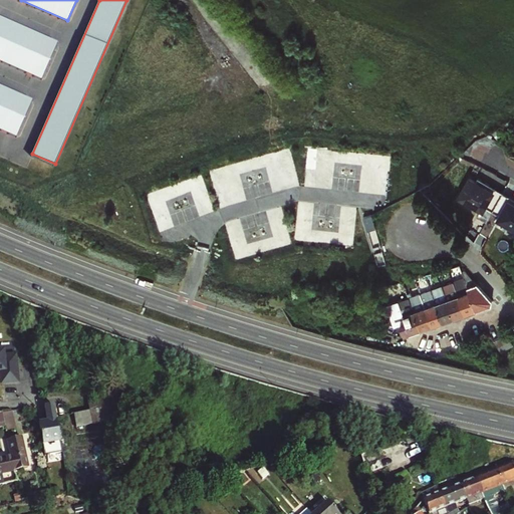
[(0,59),(42,78),(58,41),(0,15),(0,59)]
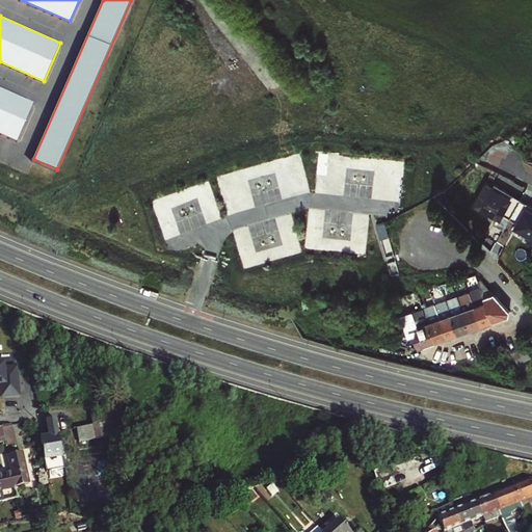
[(0,132),(18,140),(34,102),(0,86),(0,132)]
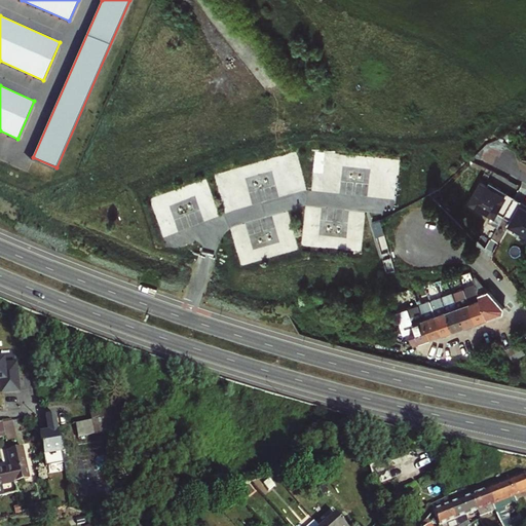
[(525,202),(519,199),(521,196),(481,177),(470,200),(496,214),(500,211),(513,217),(509,223),(525,231),(525,234),(523,241),(520,238),(512,234),(498,246),(493,256),(509,274),(518,268),(524,255),(525,253),(525,202)]
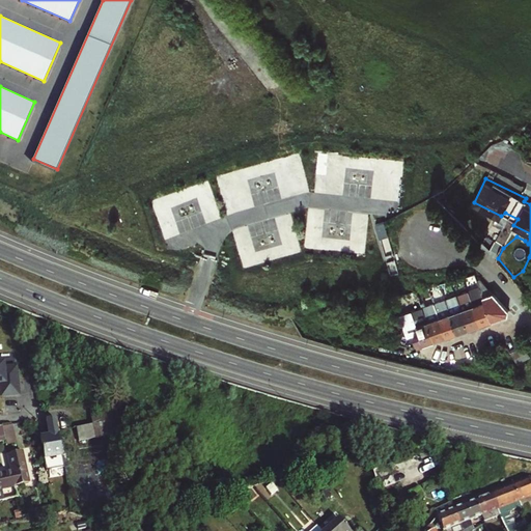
[(382,236),(390,234),(387,220),(379,222),(382,236)]
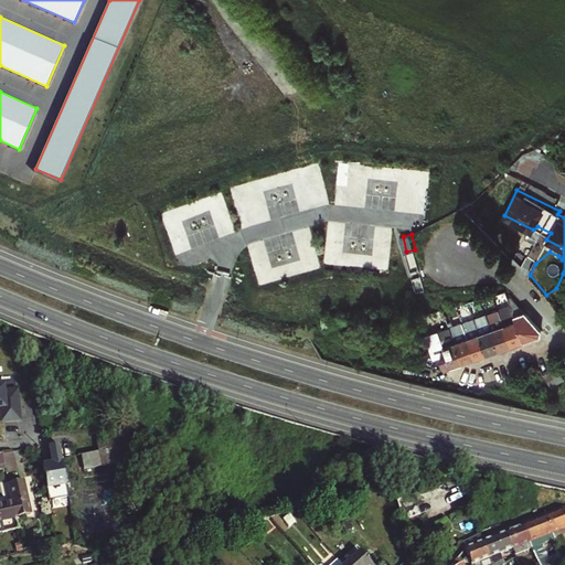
[(511,296),(505,298),(523,342),(540,336),(541,330),(511,296)]
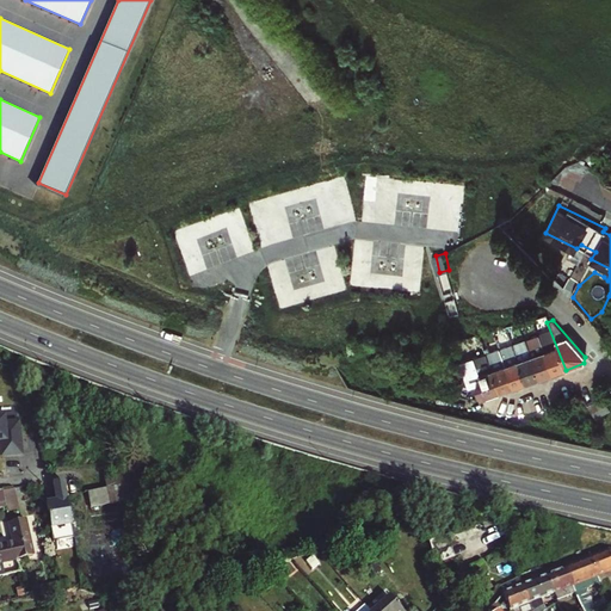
[(538,334),(553,374),(566,370),(547,322),(541,323),(544,333),(538,334)]
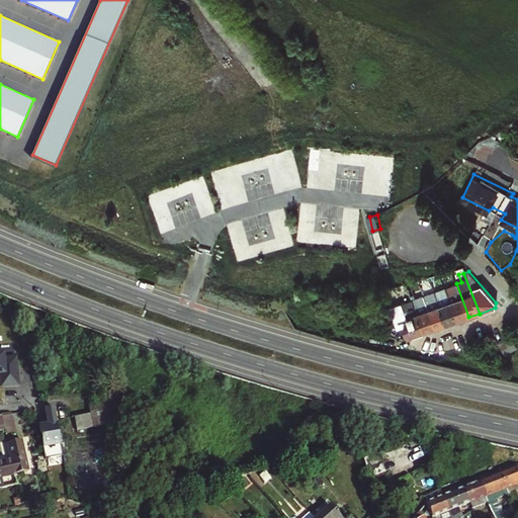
[(456,283),(445,287),(457,321),(468,317),(456,283)]
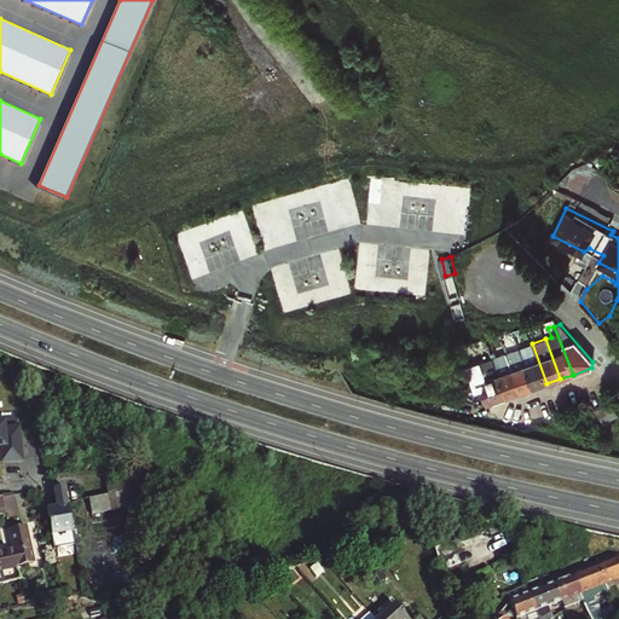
[(547,383),(532,343),(519,348),(534,388),(547,383)]
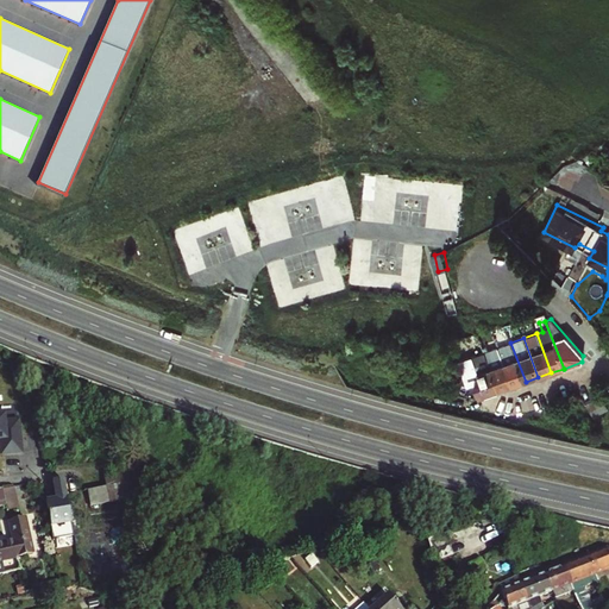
[(512,387),(526,382),(510,343),(497,347),(512,387)]
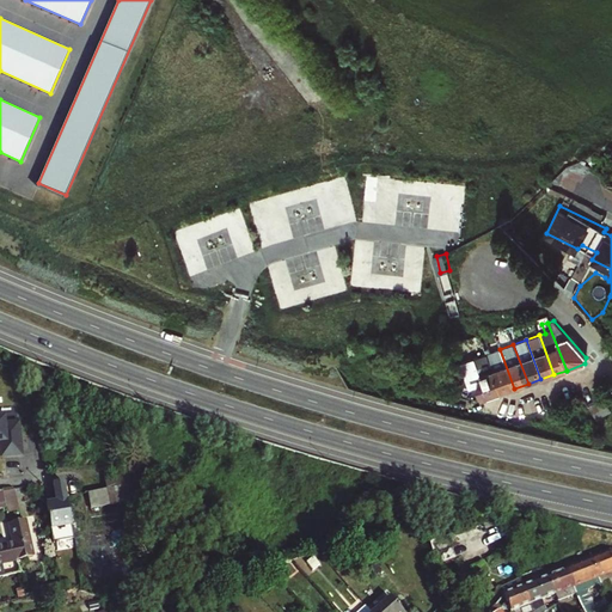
[(514,389),(500,349),(487,354),(500,393),(514,389)]
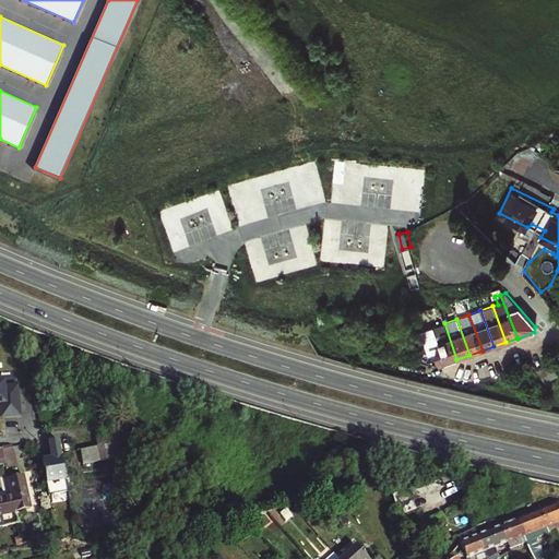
[(445,364),(456,359),(444,323),(432,328),(440,351),(445,364)]
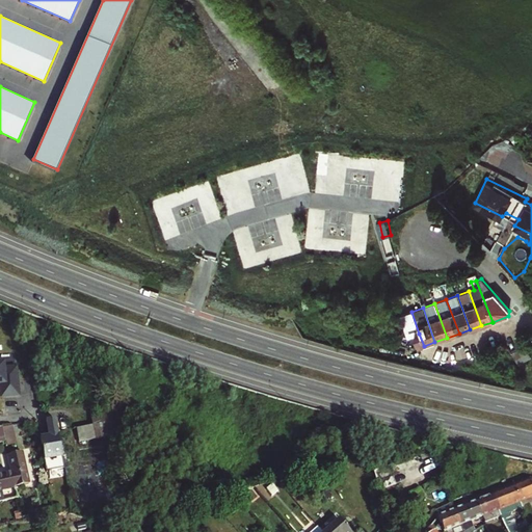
[(411,312),(400,316),(407,338),(419,334),(411,312)]
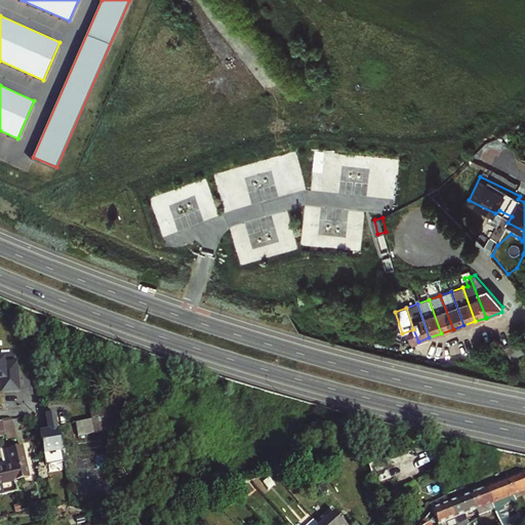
[(402,333),(395,312),(387,314),(395,335),(402,333)]
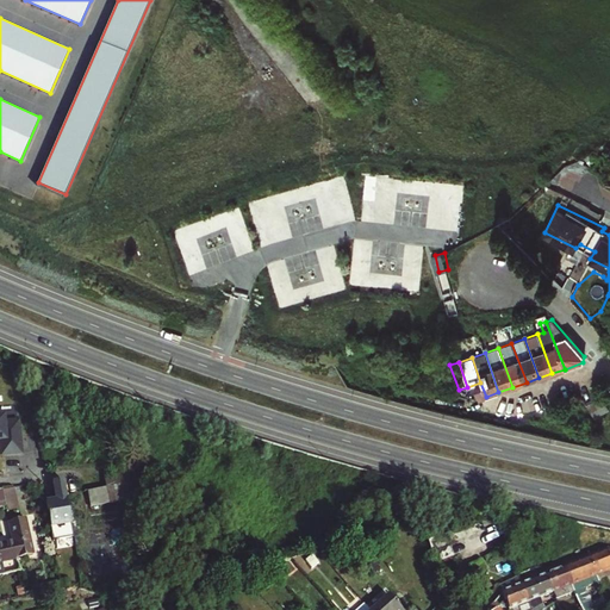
[(609,405),(602,394),(595,398),(604,411),(609,406),(609,405)]
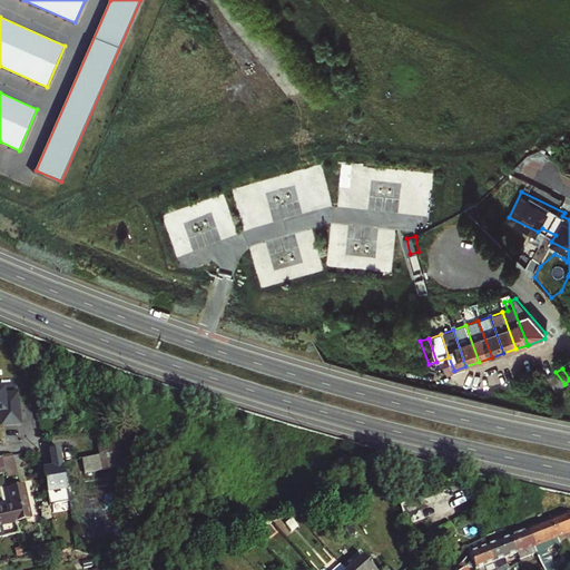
[(564,384),(556,372),(550,376),(558,389),(564,384)]
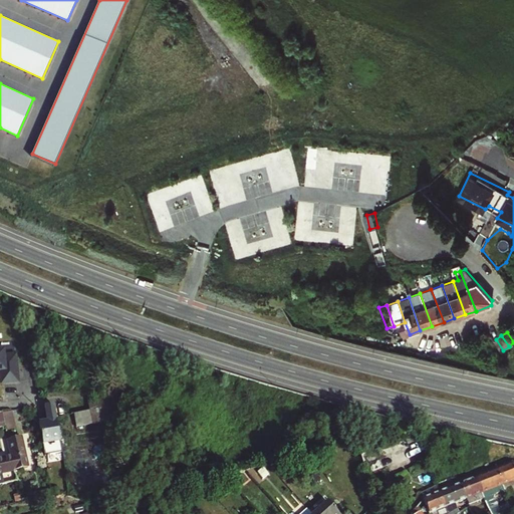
[(0,374),(1,383),(18,382),(16,363),(11,363),(10,354),(3,355),(2,348),(0,347),(0,374)]
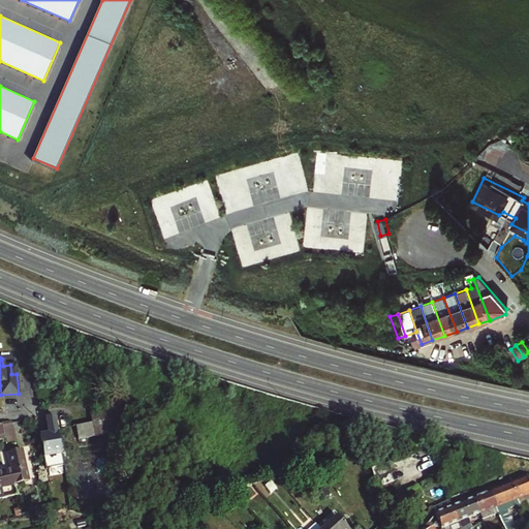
[(92,424),(95,438),(126,433),(119,404),(90,410),(92,424)]
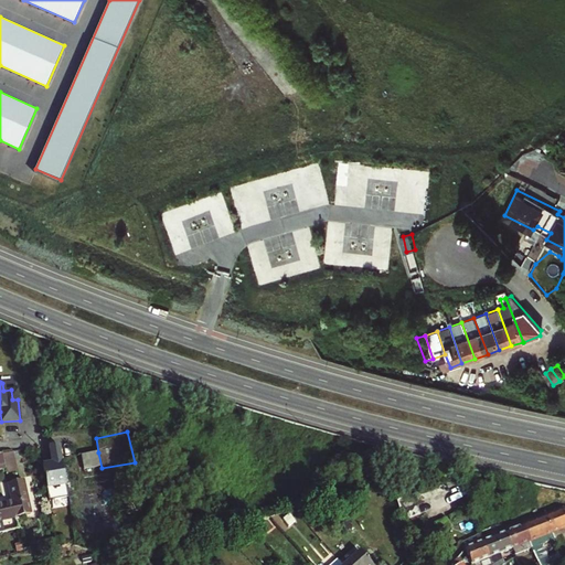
[(68,499),(60,446),(50,447),(52,465),(43,466),(50,501),(68,499)]
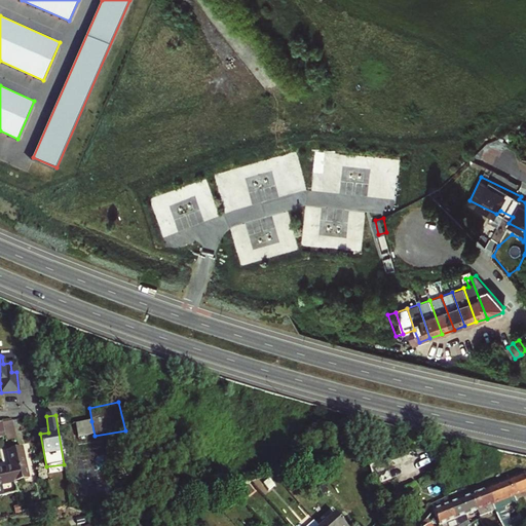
[(91,421),(84,422),(86,438),(95,436),(91,421)]
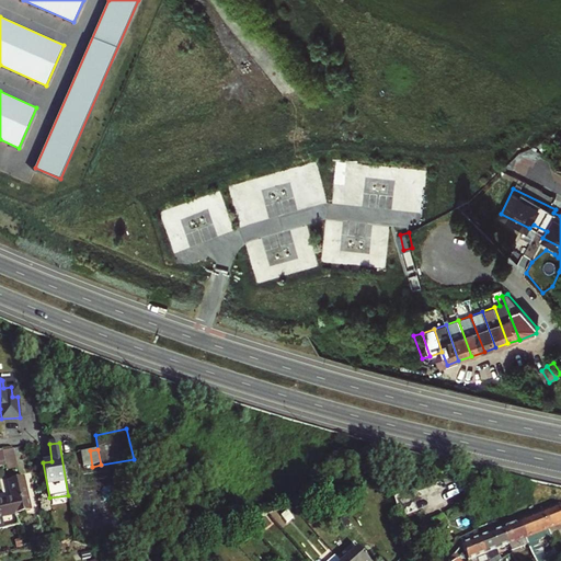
[(6,466),(7,471),(16,470),(14,450),(4,451),(6,466)]
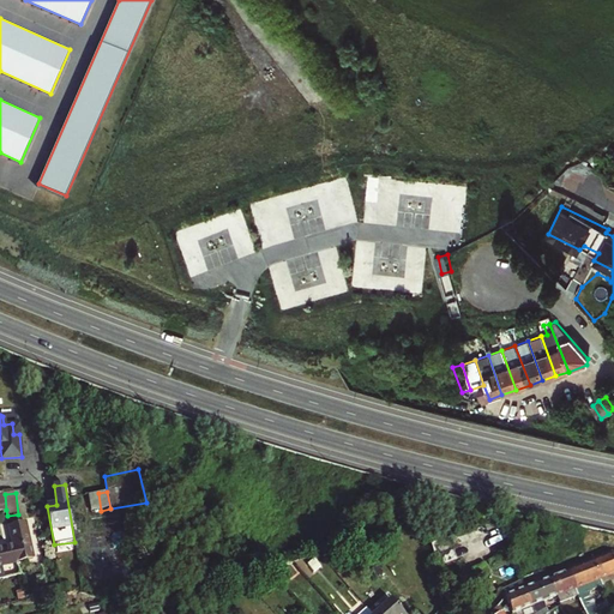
[(98,493),(88,494),(91,513),(101,511),(98,493)]
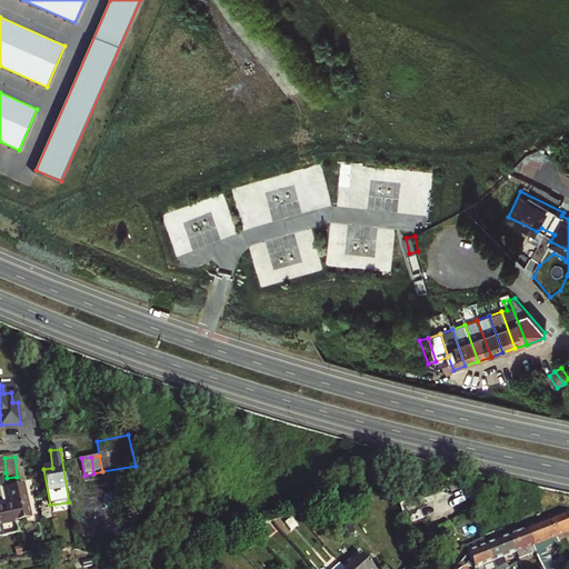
[(11,487),(13,505),(18,521),(33,519),(28,485),(11,487)]
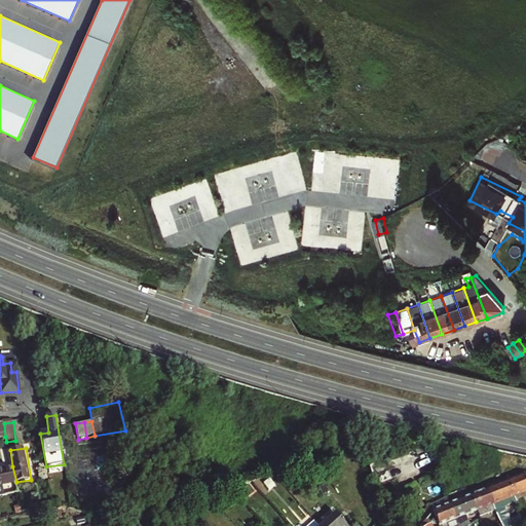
[(367,459),(375,485),(389,481),(381,454),(367,459)]
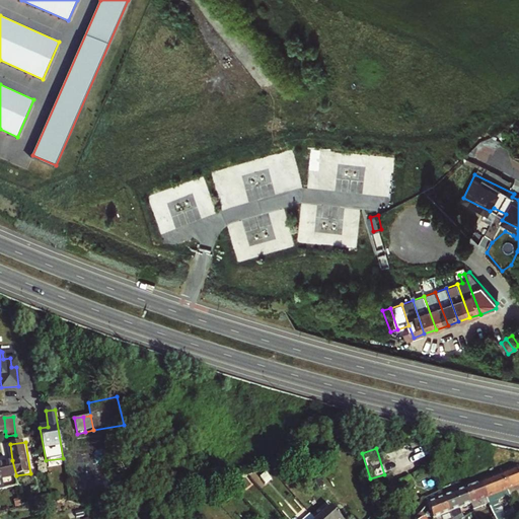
[(0,463),(2,477),(16,475),(12,460),(0,462),(0,463)]
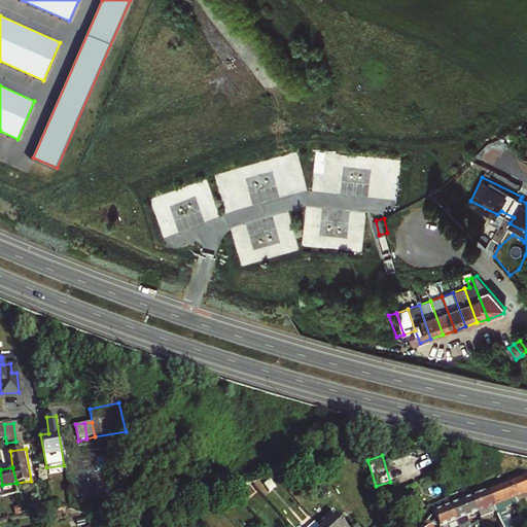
[(526,482),(524,476),(508,482),(516,497),(526,492),(526,482)]
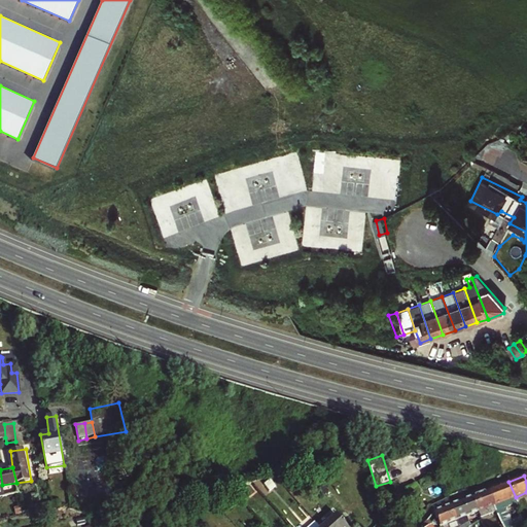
[(508,482),(488,490),(494,506),(516,497),(508,482)]
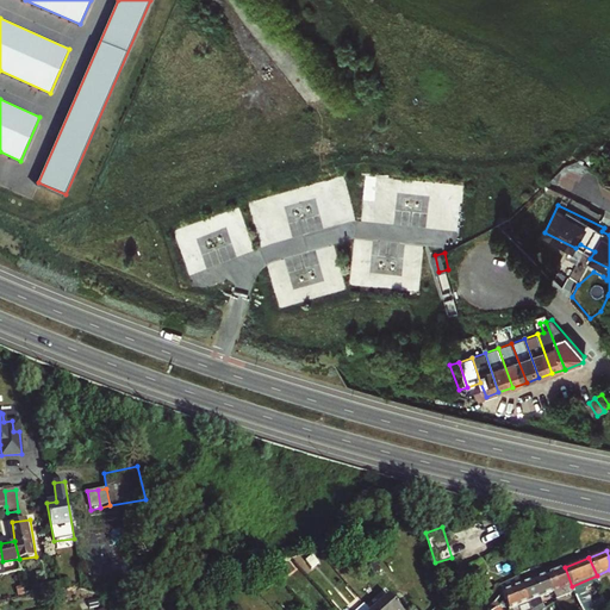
[(553,593),(572,586),(565,567),(545,576),(553,593)]
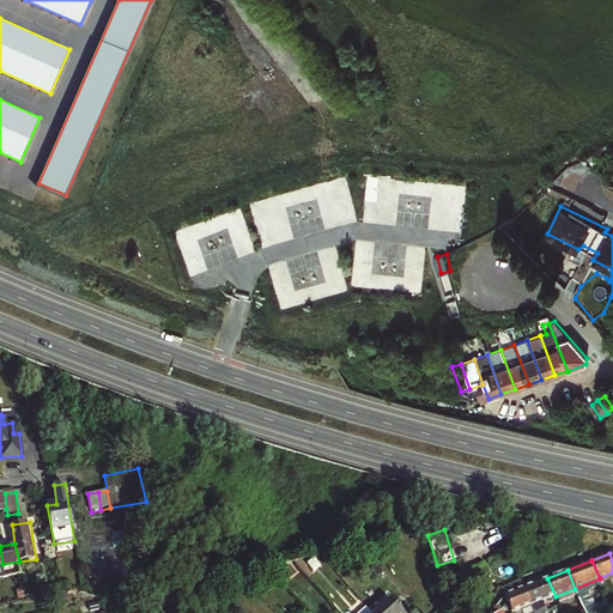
[(547,578),(525,588),(532,606),(542,602),(556,596),(547,578)]
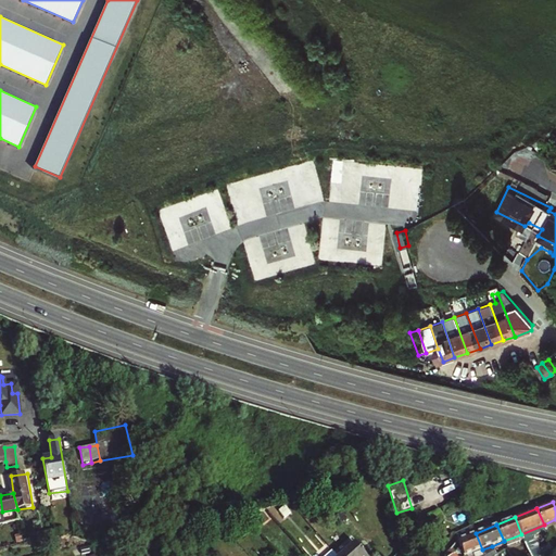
[(476,533),(457,540),(464,555),(484,555),(482,550),(476,533)]
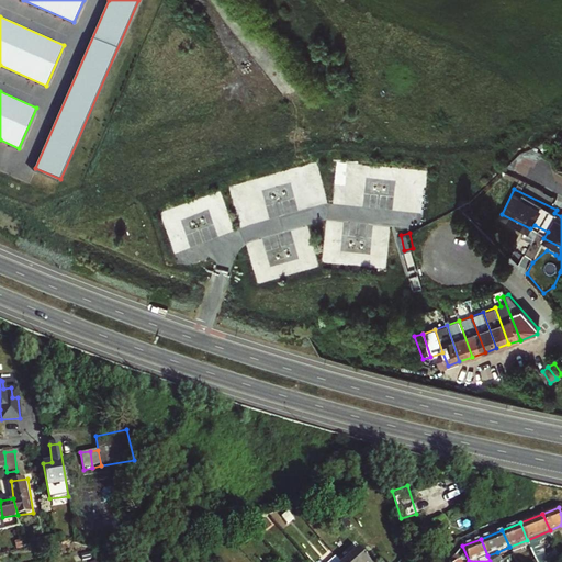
[(534,543),(529,544),(537,561),(536,561),(541,561),(538,552),(537,552),(534,543)]
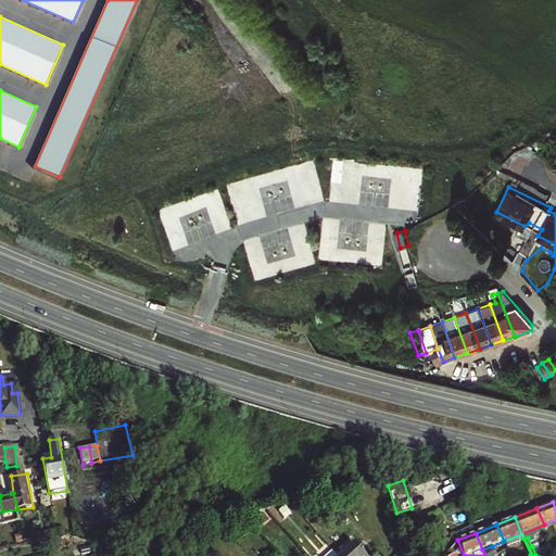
[(530,555),(531,555),(523,539),(520,541),(523,550),(520,551),(521,555),(530,555)]
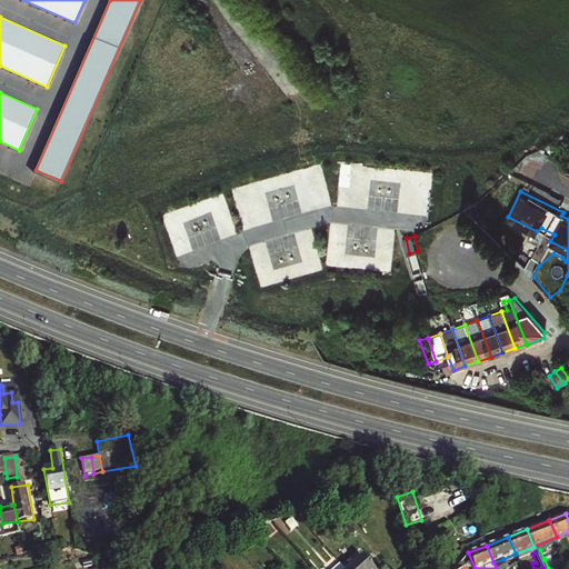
[(378,568),(367,557),(353,568),(378,568)]
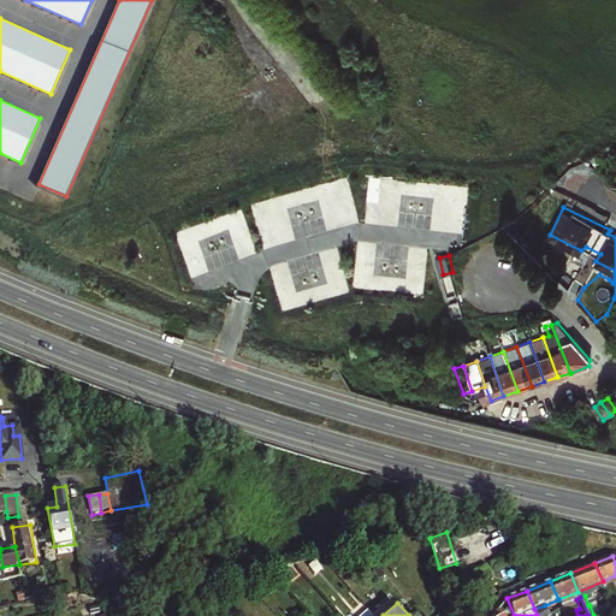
[(549,615),(545,605),(534,609),(537,615),(549,615)]
